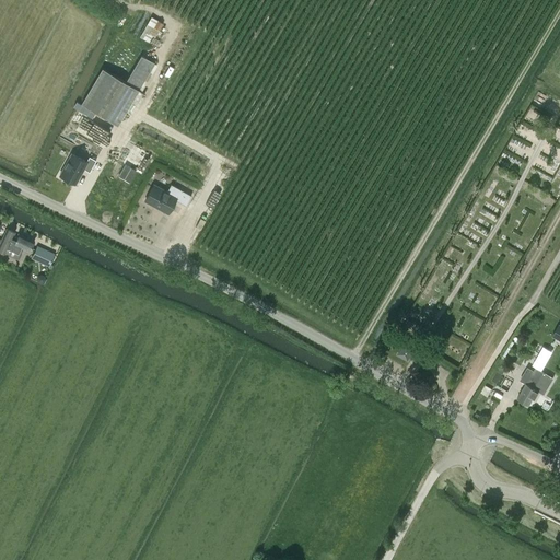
[(163,23),(151,16),(139,37),(149,43),(153,36),(155,37),(163,23)]
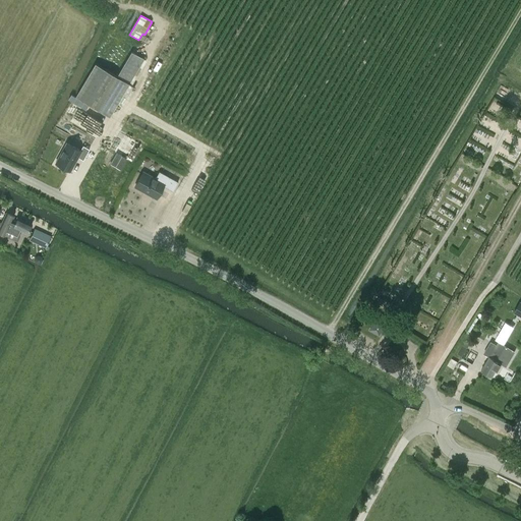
[(95,63),(75,97),(89,104),(109,116),(112,111),(143,59),(130,51),(116,76),(95,63)]
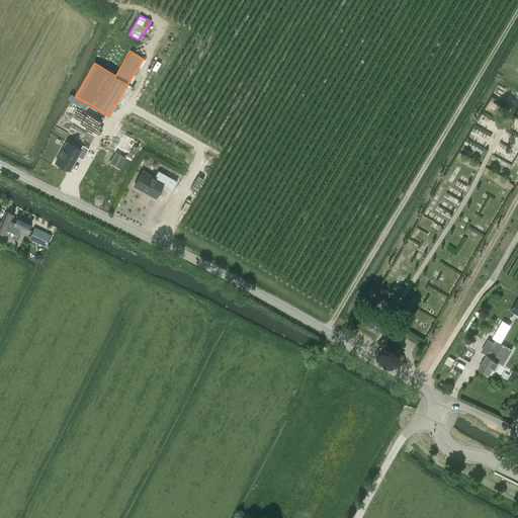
[(85,109),(88,103),(75,96),(72,94),(69,100),(70,100),(85,109)]
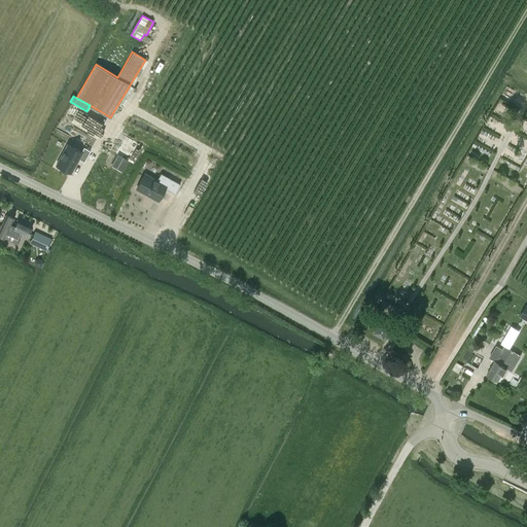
[(121,134),(111,152),(117,155),(111,166),(121,172),(127,163),(133,167),(145,146),(139,142),(132,154),(128,161),(116,154),(119,148),(127,137),(121,134)]
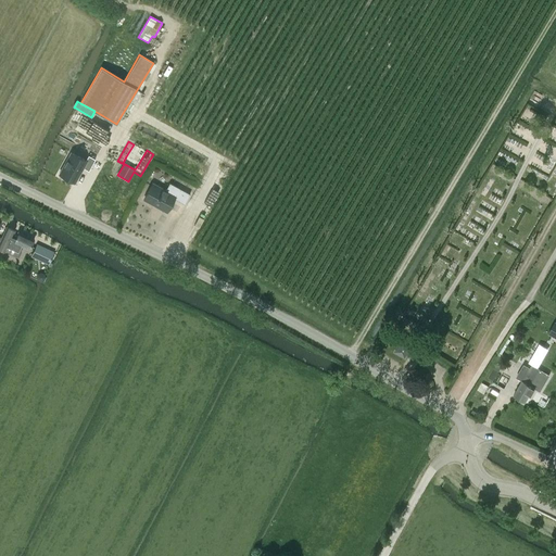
[(83,167),(88,171),(96,159),(88,155),(86,160),(71,152),(59,174),(74,182),(83,167)]
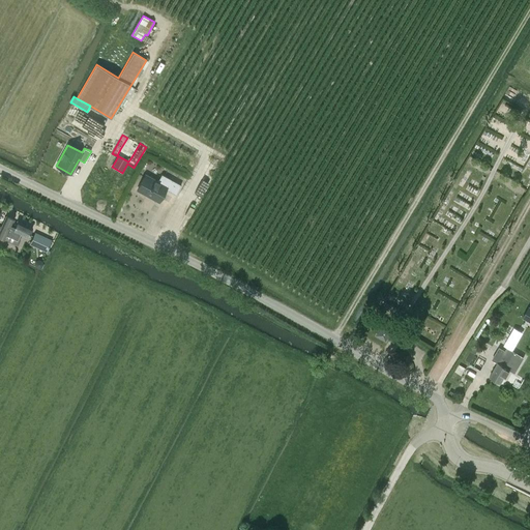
[(145,175),(138,189),(158,202),(171,180),(162,175),(157,182),(145,175)]
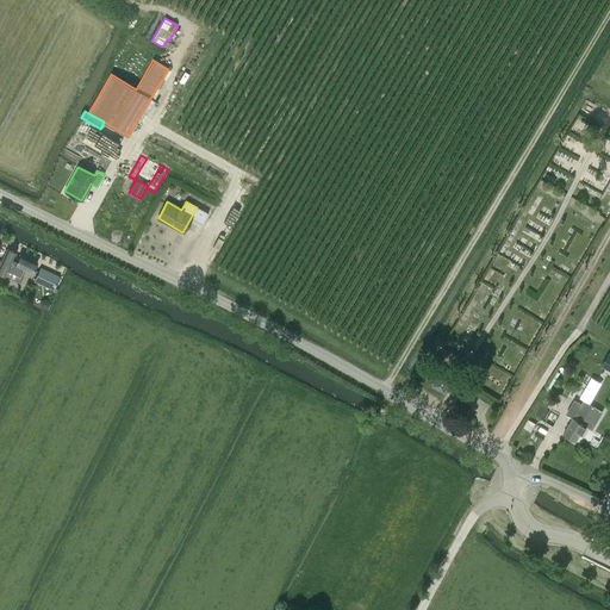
[(8,248),(0,266),(0,273),(6,277),(8,272),(20,277),(24,269),(32,273),(37,262),(22,254),(19,259),(16,257),(18,253),(8,248)]
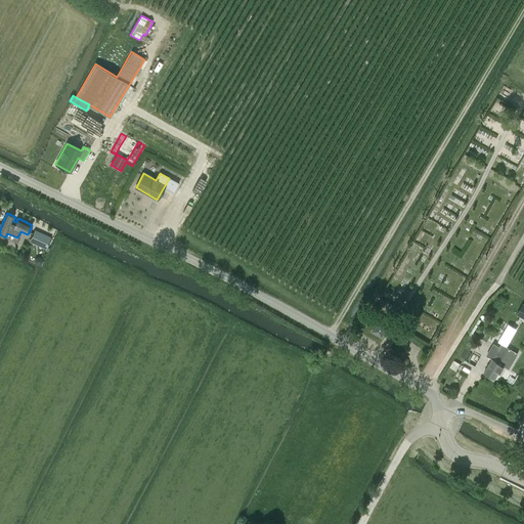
[(46,250),(51,237),(35,229),(29,242),(46,250)]
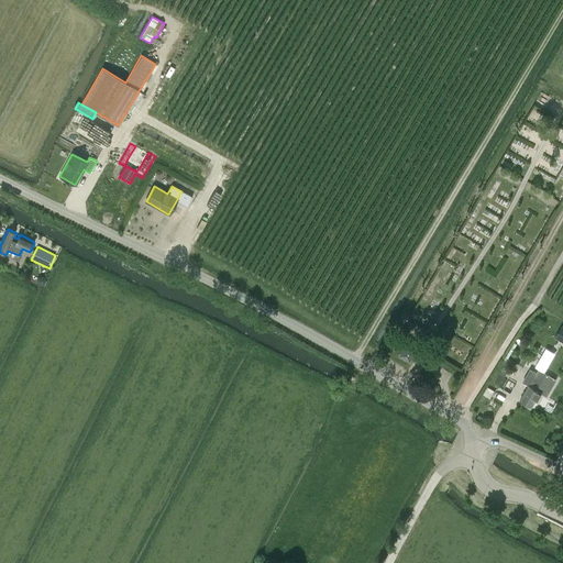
[(410,361),(419,346),(408,341),(405,345),(395,340),(392,345),(401,352),(400,354),(410,361)]
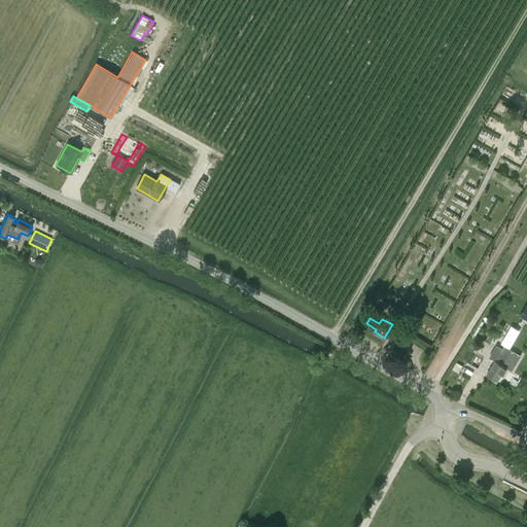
[(487,375),(497,381),(501,375),(503,376),(506,370),(512,372),(521,355),(511,350),(504,346),(502,349),(496,346),(490,357),(495,360),(487,375)]
